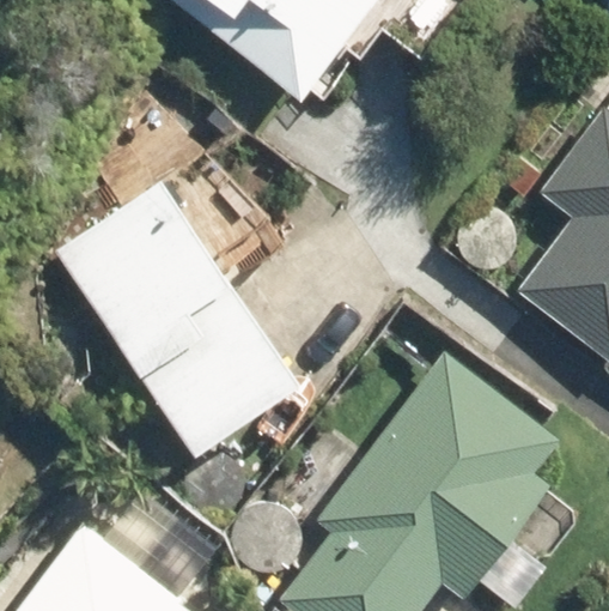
[(169,0),(308,104),(371,19),(424,59),(468,0),(169,0)]
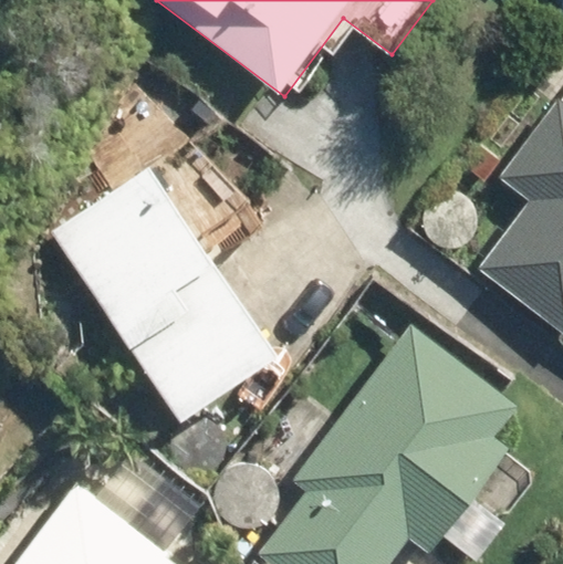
[(500,176),(529,198),(478,267),(562,331),(562,101),(559,98),(500,176)]
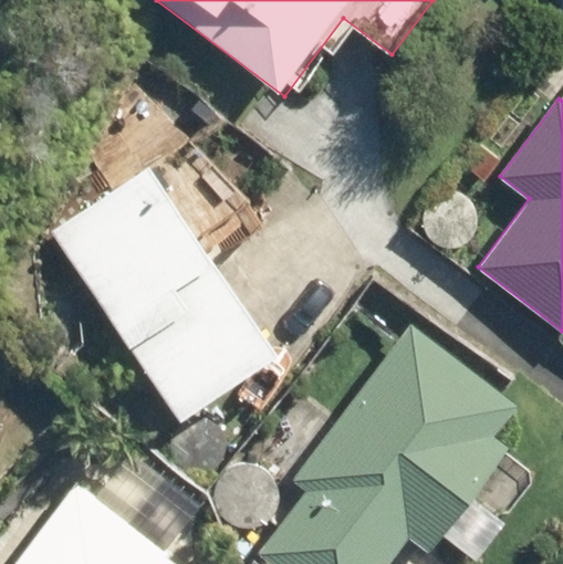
[(196,235),(249,198),(193,137),(148,167),(144,162),(47,228),(174,414),(272,347),(196,235)]
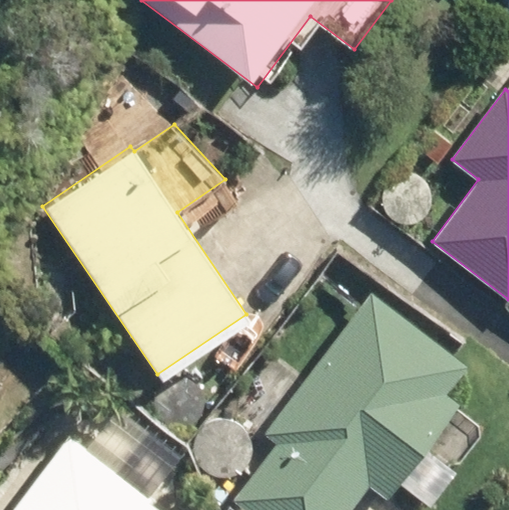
[(435,131),(421,149),(439,164),(453,146),(435,131)]
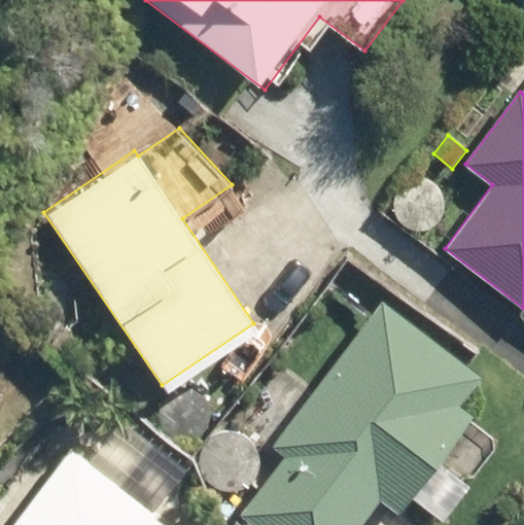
[(382,301),(275,444),(289,454),(243,516),(253,524),(361,524),(381,499),(402,515),(475,417),(460,406),(483,376),(382,301)]
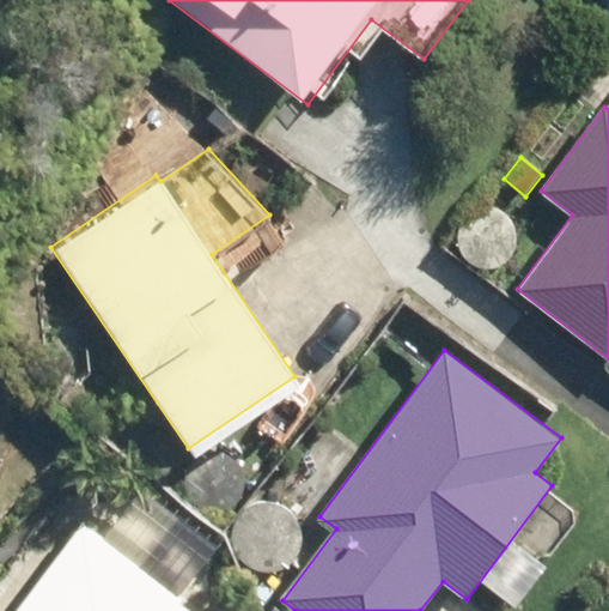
[(192,610),(177,599),(219,543),(139,483),(101,536),(83,521),(16,610),(192,610)]
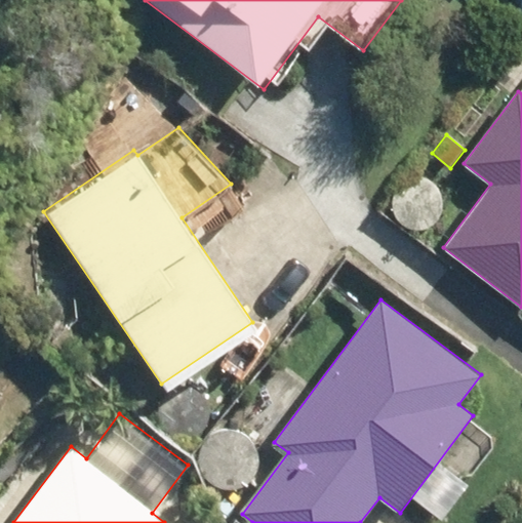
All buildings are outlined.
